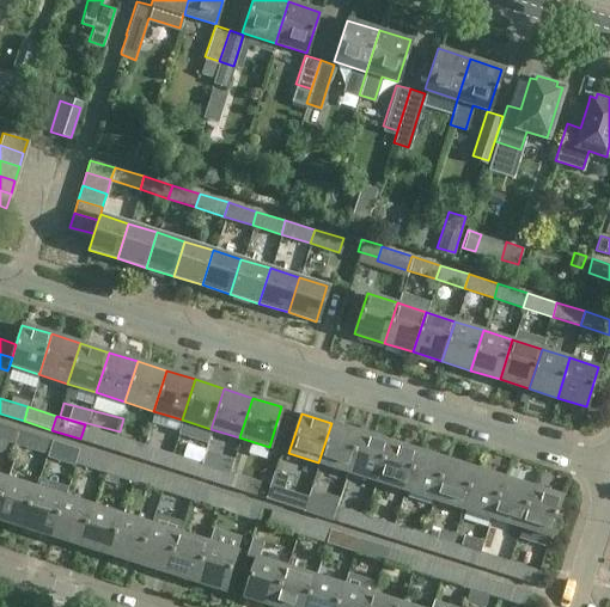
[(20,430),(0,423),(0,439),(17,443),(20,430)]
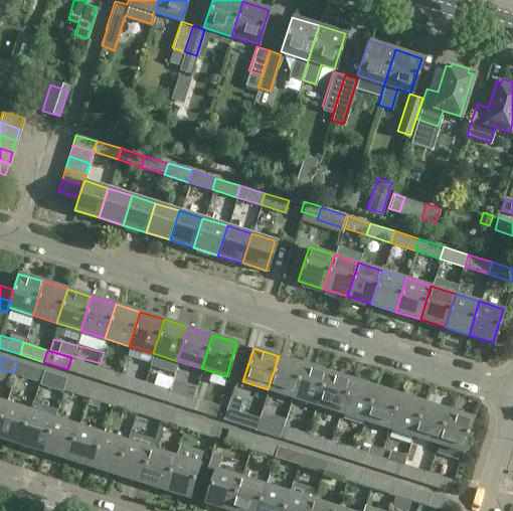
[(303,363),(279,356),(268,389),(292,396),(303,363)]
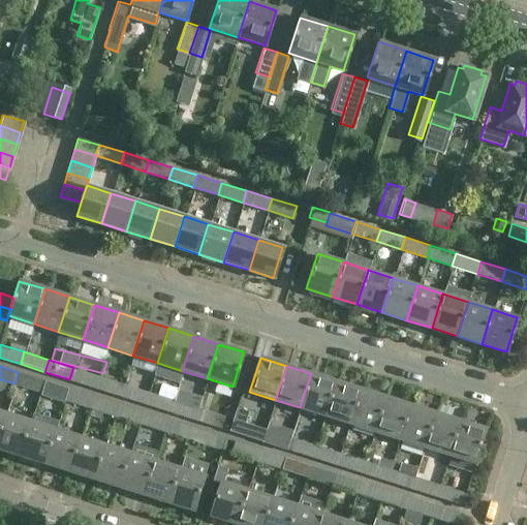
[(98,375),(73,367),(69,379),(94,388),(98,375)]
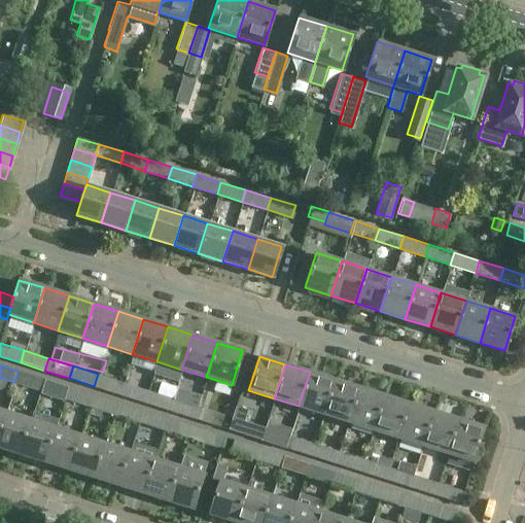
[(43,379),(18,371),(14,382),(39,390),(43,379)]
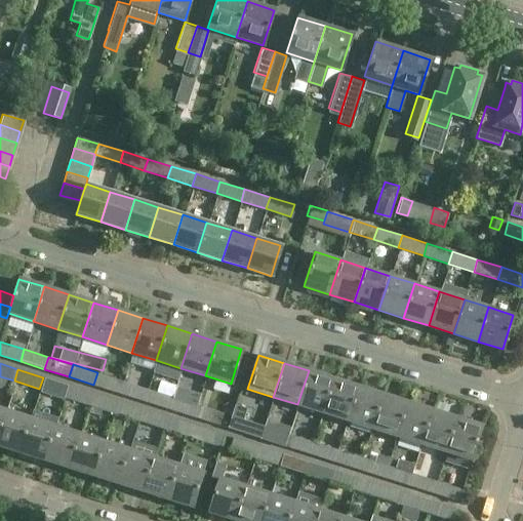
[(309,370),(297,404),(322,412),(333,378),(309,370)]
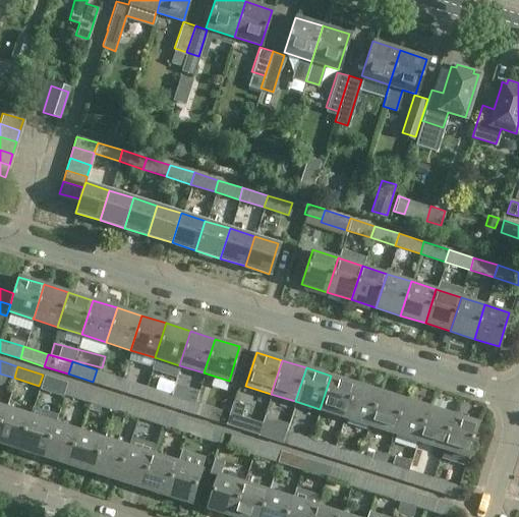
[(97,369),(93,382),(117,390),(121,377),(97,369)]
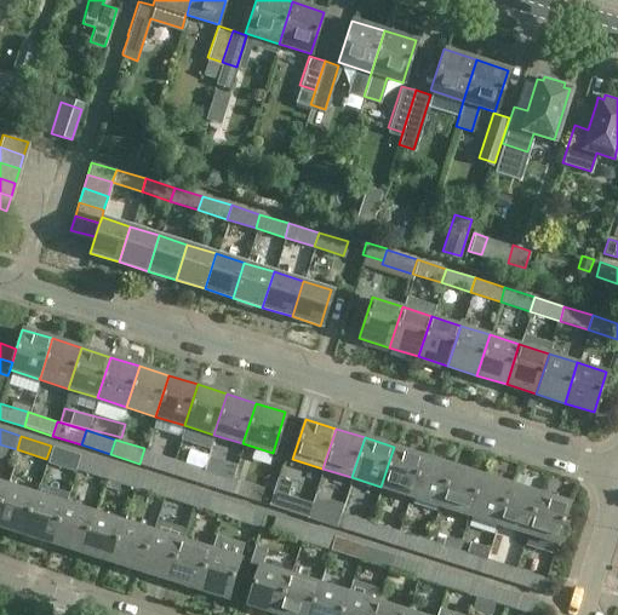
[(79,454),(51,446),(46,459),(74,467),(79,454)]
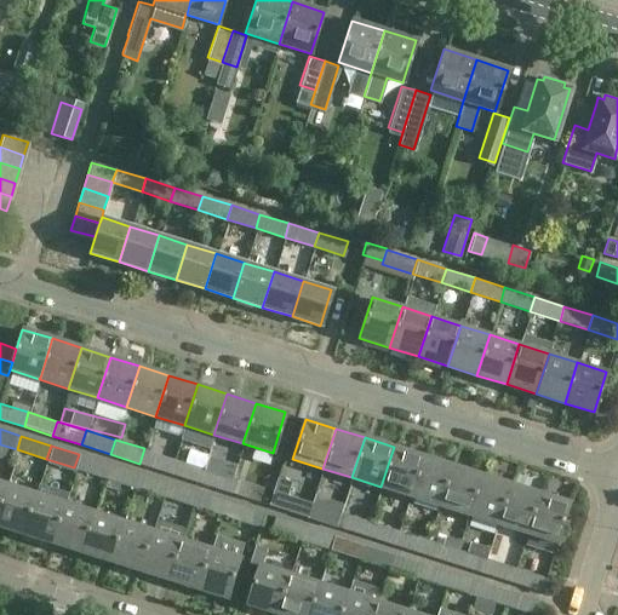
[(423,457),(394,447),(381,487),(410,496),(423,457)]
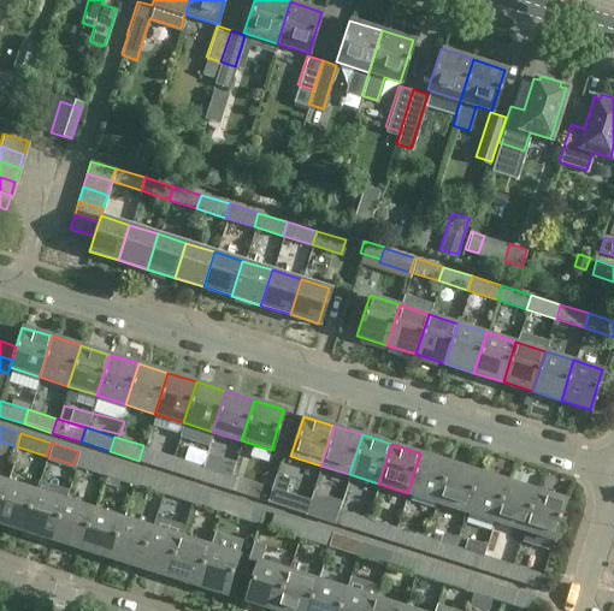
[(143,445),(139,461),(169,469),(172,455),(143,445)]
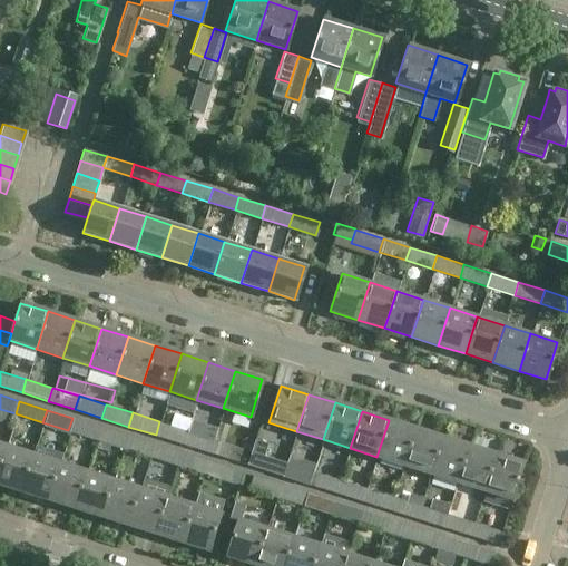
[(72,418),(68,430),(96,439),(99,427),(72,418)]
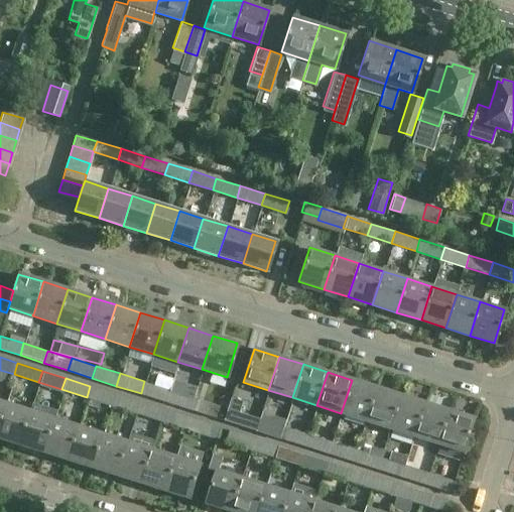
[(352,380),(341,413),(365,420),(376,387),(352,380)]
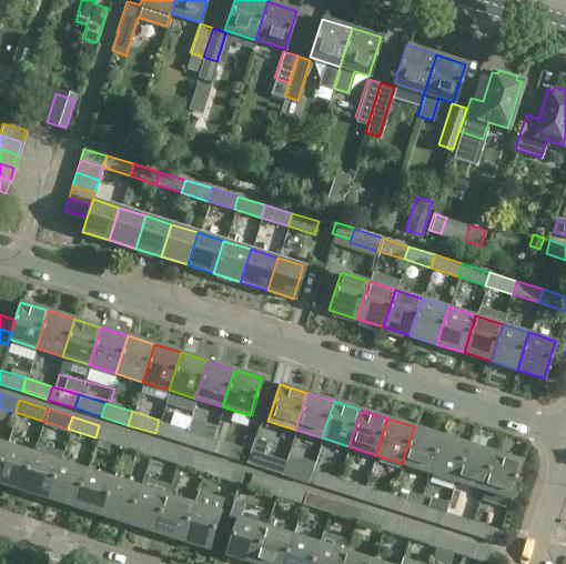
[(187,427),(159,420),(155,433),(182,442),(187,427)]
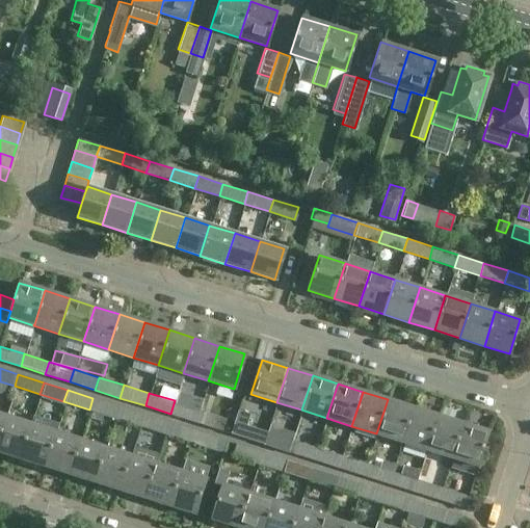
[(93,398),(89,410),(114,418),(117,405),(93,398)]
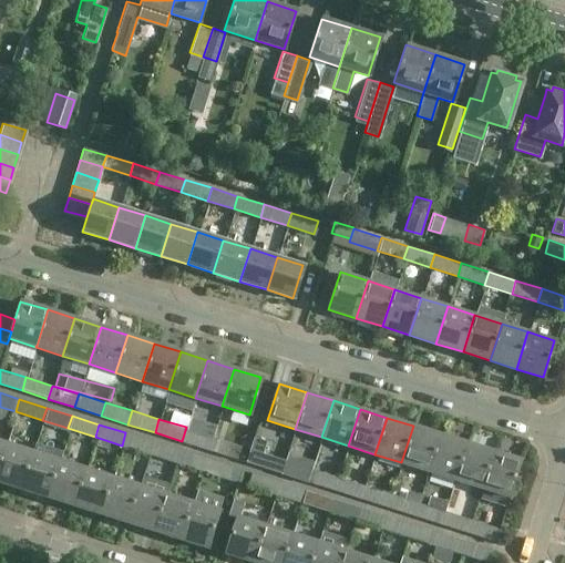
[(413,426),(401,462),(428,471),(440,434),(413,426)]
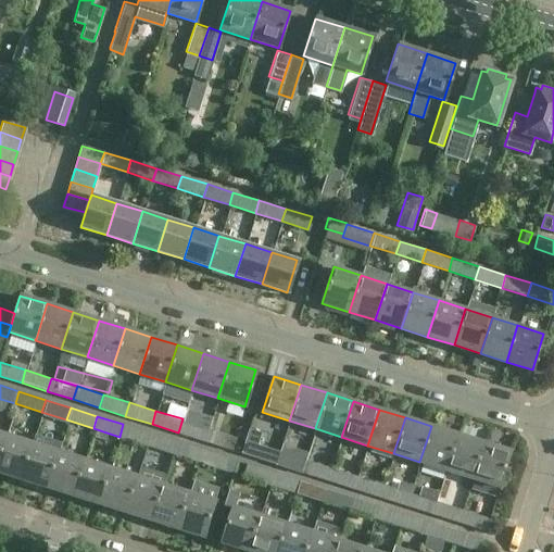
[(209,427),(183,418),(178,433),(204,440),(209,427)]
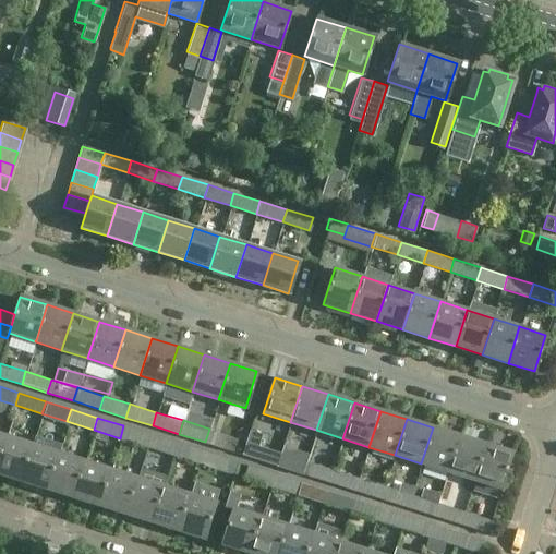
[(149,434),(123,425),(120,438),(145,446),(149,434)]
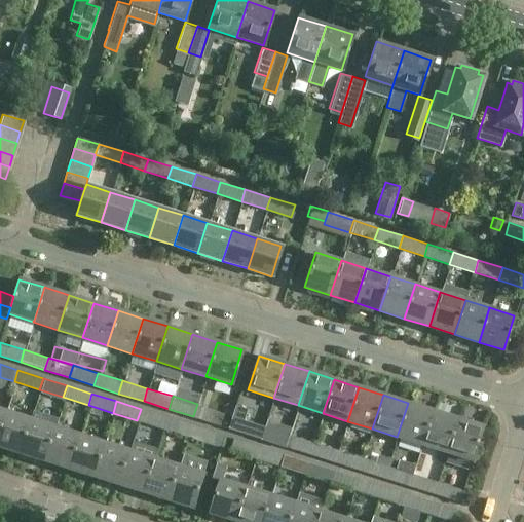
[(433,411),(408,403),(397,437),(421,445),(433,411)]
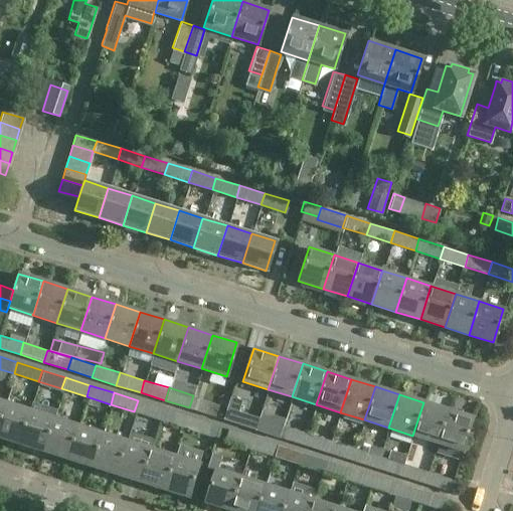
[(217,403),(193,395),(189,407),(213,415),(217,403)]
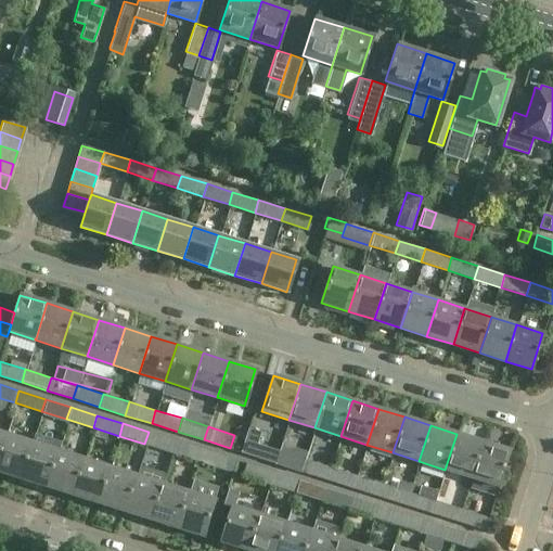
[(175,439),(149,432),(144,444),(171,452),(175,439)]
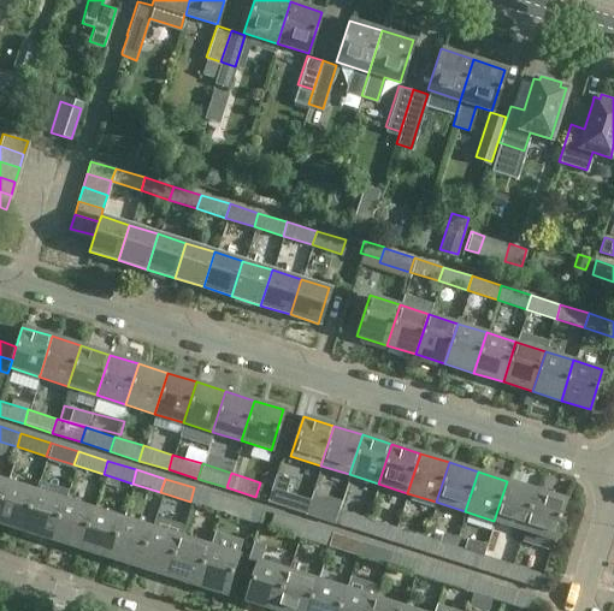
[(5,480),(0,496),(0,523),(22,531),(34,490),(5,480)]
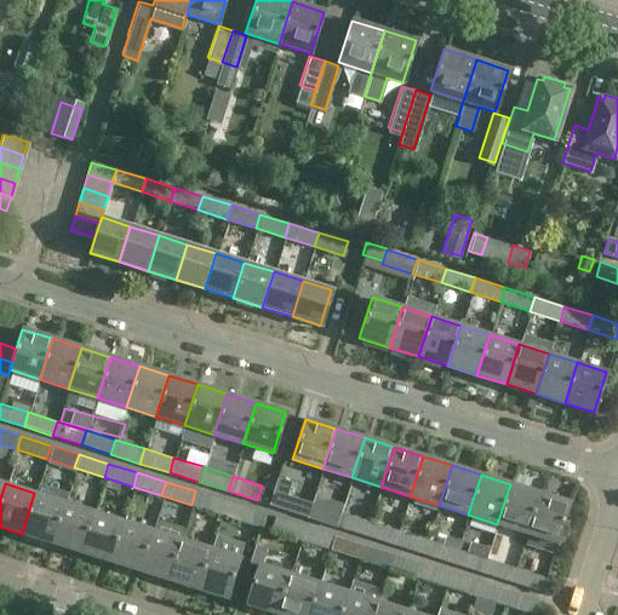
[(539,493),(510,484),(497,524),(526,533),(539,493)]
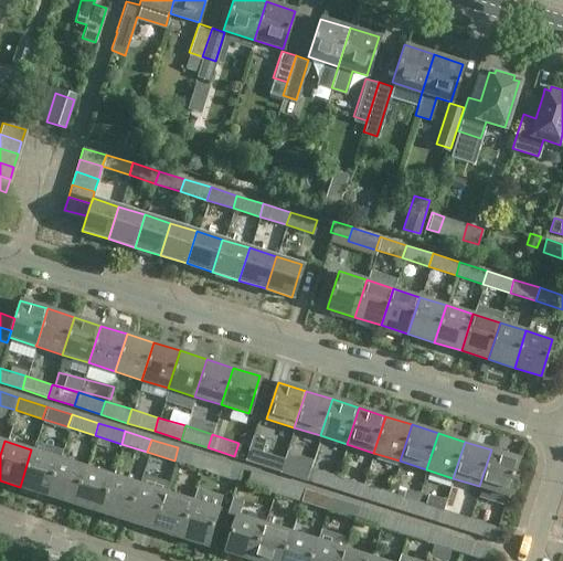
[(204,456),(178,447),(174,461),(201,468),(204,456)]
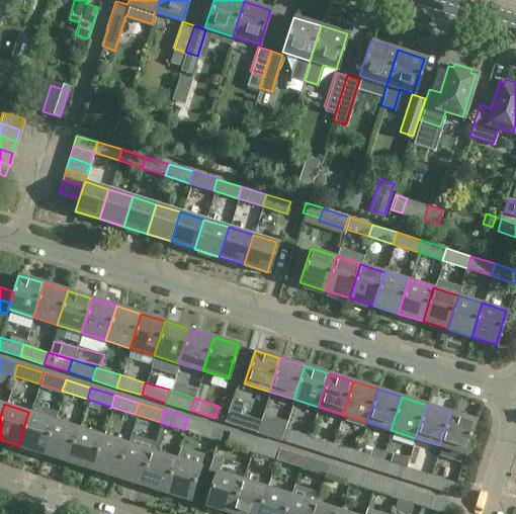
[(256,431),(260,419),(235,411),(231,424),(256,431)]
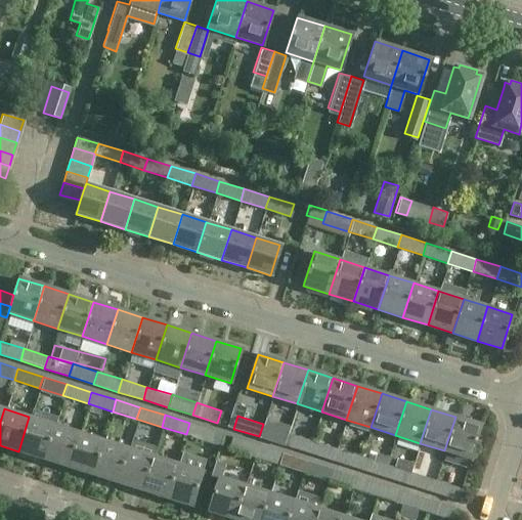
[(53,425),(29,417),(18,451),(43,459),(53,425)]
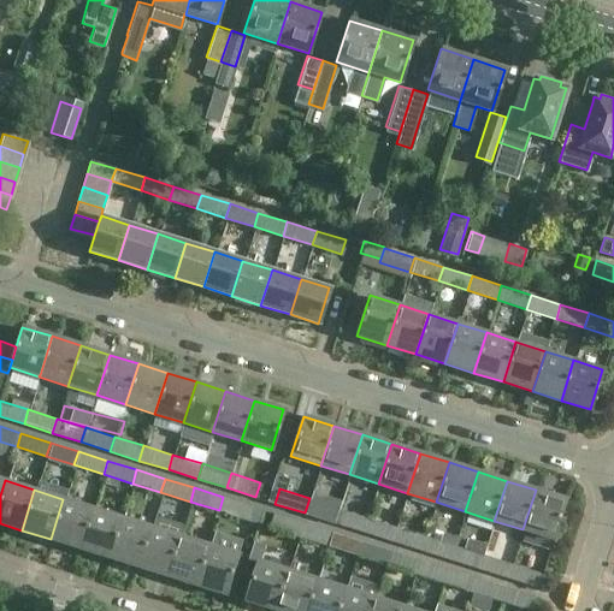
[(536,490),(523,529),(553,539),(565,499),(536,490)]
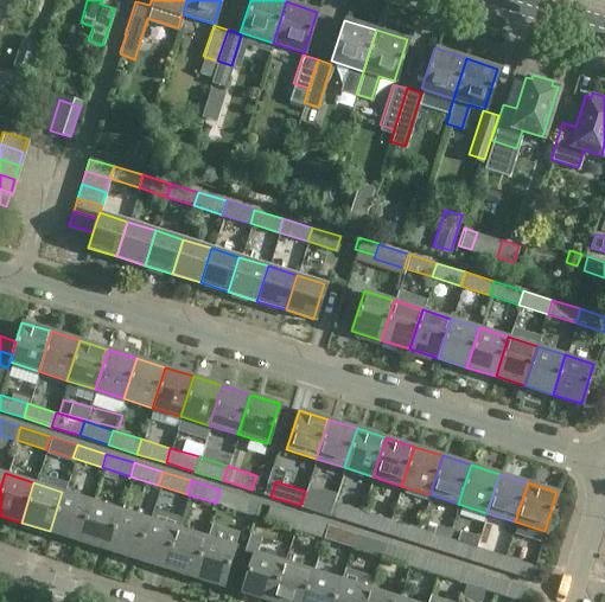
[(250,499),(220,490),(216,503),(246,512),(250,499)]
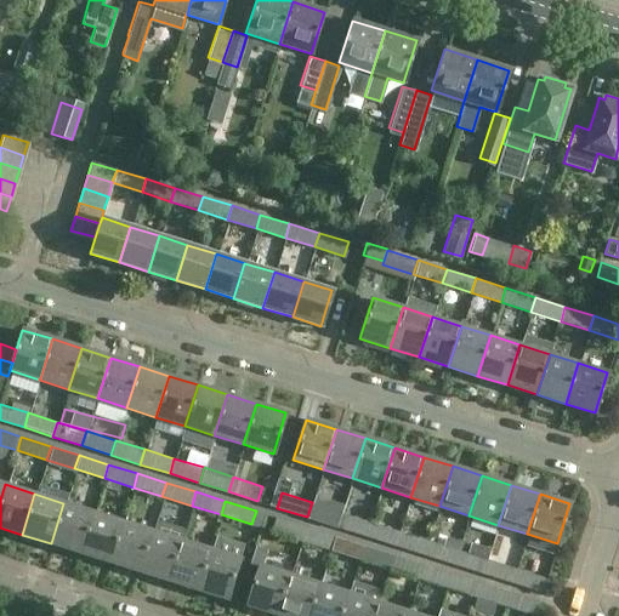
[(341,512),(312,502),(307,517),(336,526),(341,512)]
